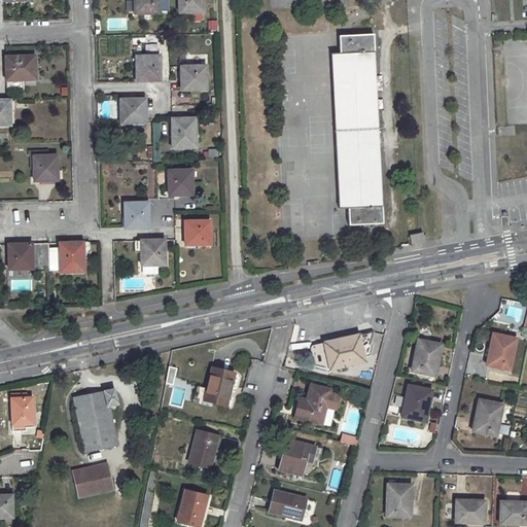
[(157,0),(134,0),(134,14),(159,13),(157,0)]
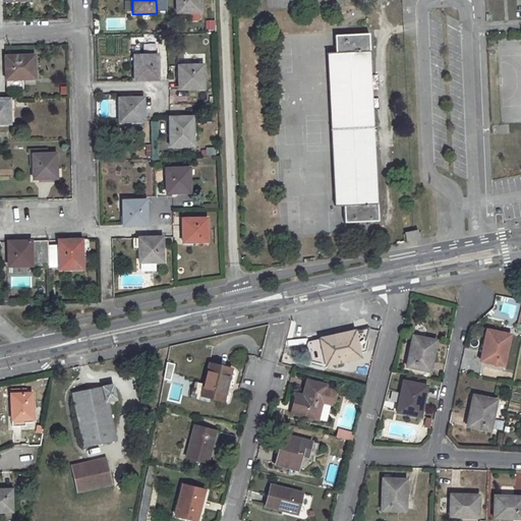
[(200,0),(177,0),(178,13),(200,12),(200,0)]
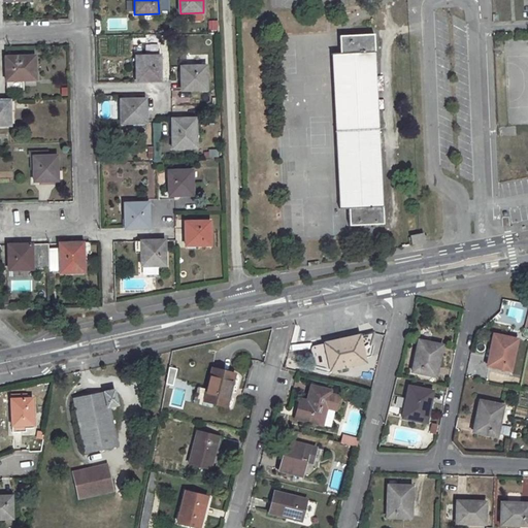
[(218,30),(218,21),(208,22),(209,31),(218,30)]
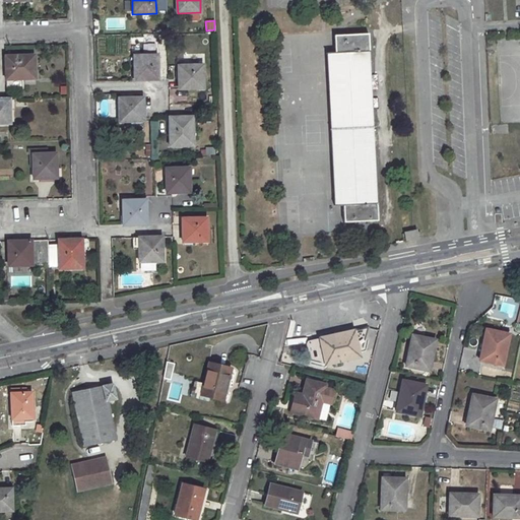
[(377,203),(368,52),(370,53),(369,34),(334,36),(335,53),(328,53),(328,58),(344,57),(347,120),(331,120),(335,206),(343,205),(344,222),(380,220),(379,203),(377,203)]
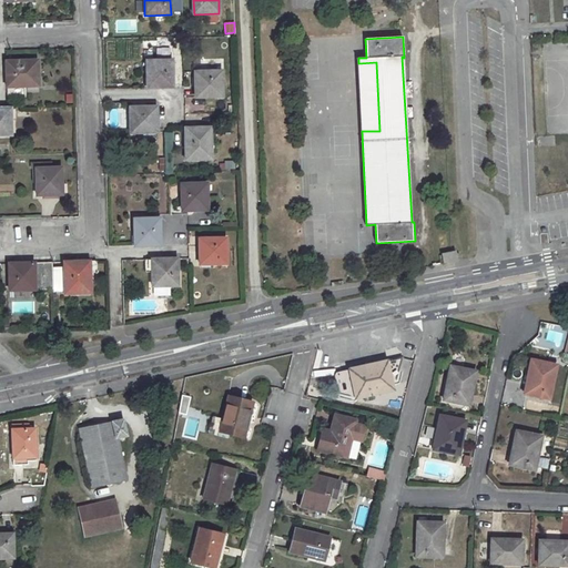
[(172,60),(146,61),(148,88),(173,87),(172,60)]
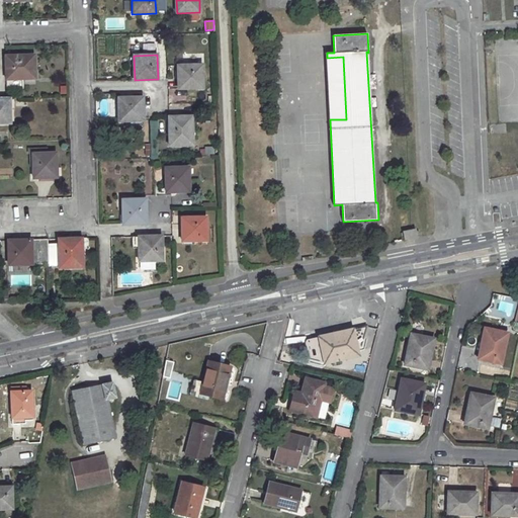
[(34,56),(5,56),(6,80),(21,79),(35,79),(34,56)]
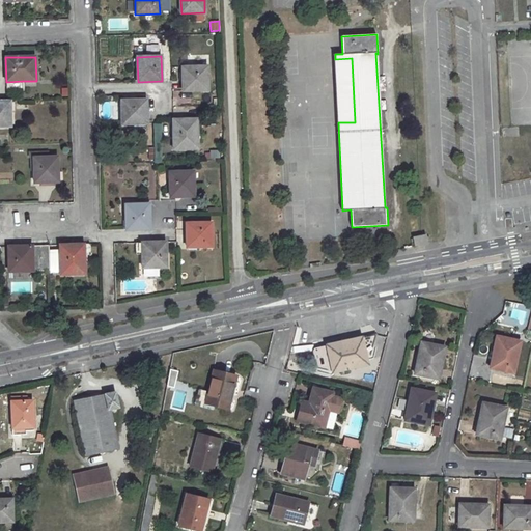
[(352,58),(335,59),(338,122),(355,122),(352,58)]
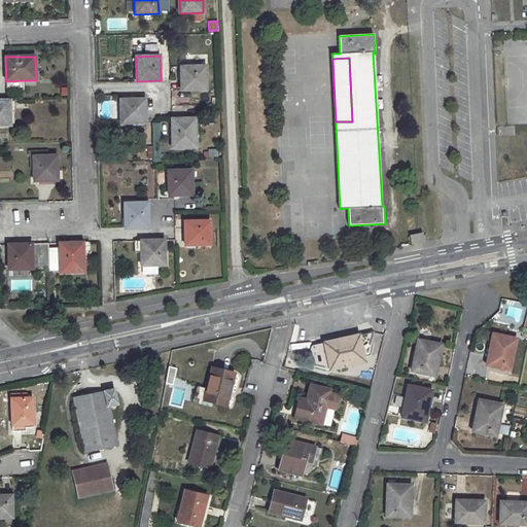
[(205,66),(180,67),(181,91),(207,90),(205,66)]
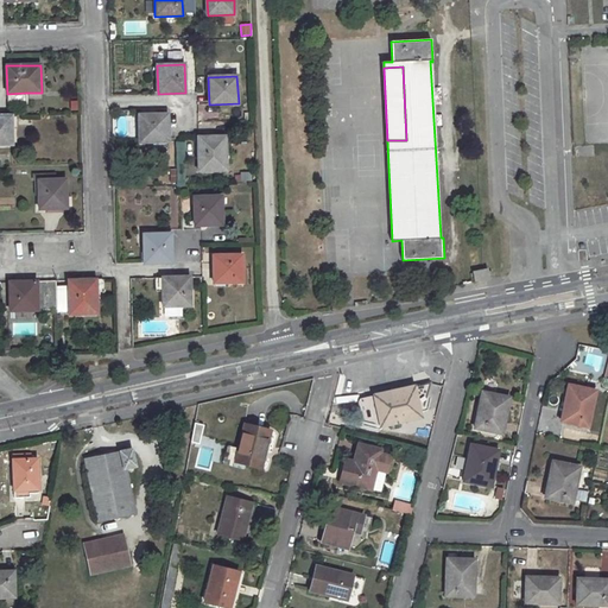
[(168,114),(139,115),(140,143),(169,141),(168,114)]
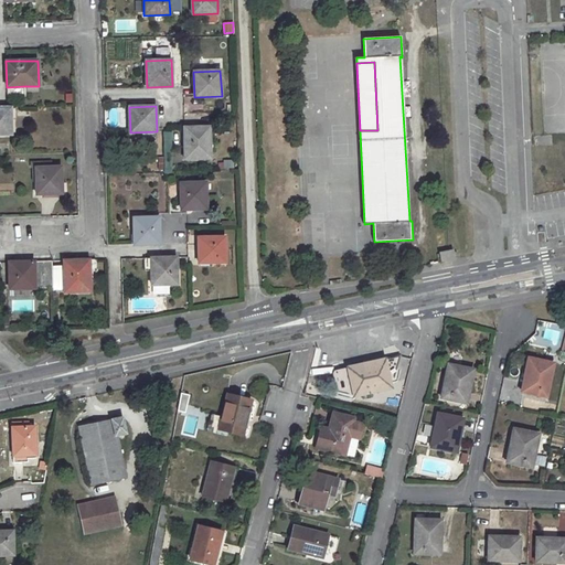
[(11,107),(0,107),(0,134),(11,135),(11,107)]
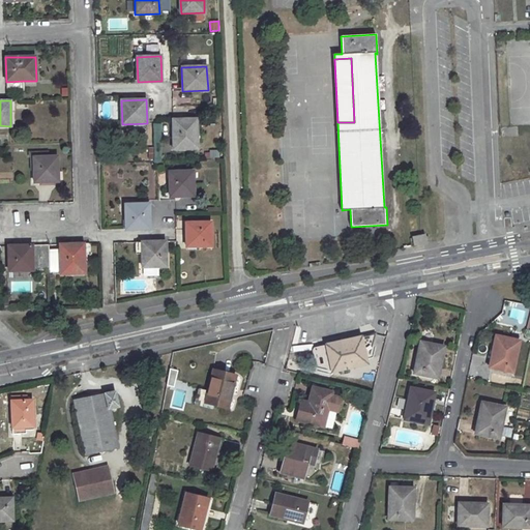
[(197,119),(173,120),(174,150),(198,149),(197,119)]
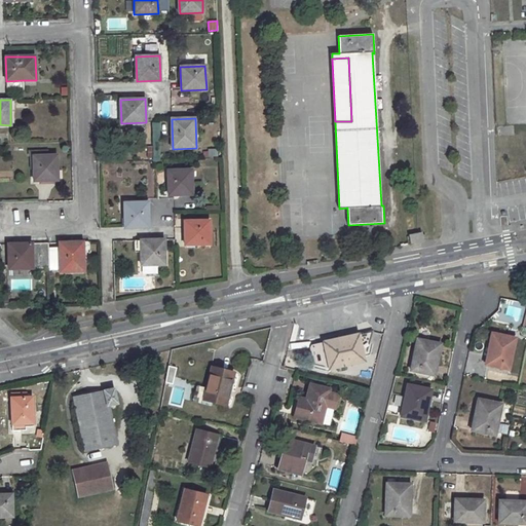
[(57,155),(33,156),(34,181),(58,181),(57,155)]
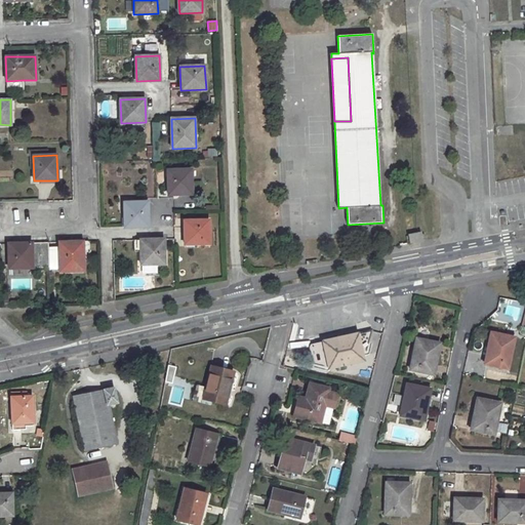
[(191,169),(167,170),(168,195),(192,194),(191,169)]
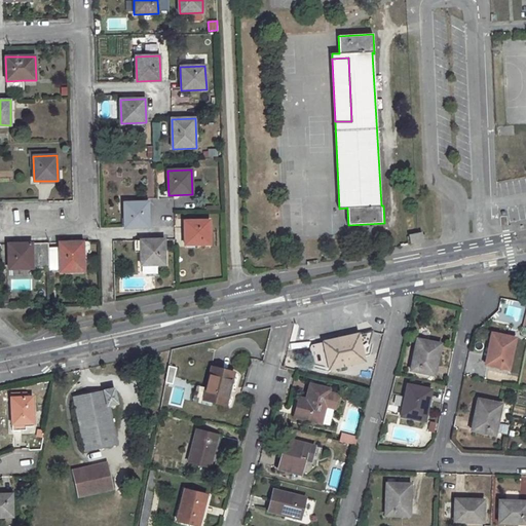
[(148,202),(124,202),(124,228),(148,227),(148,202)]
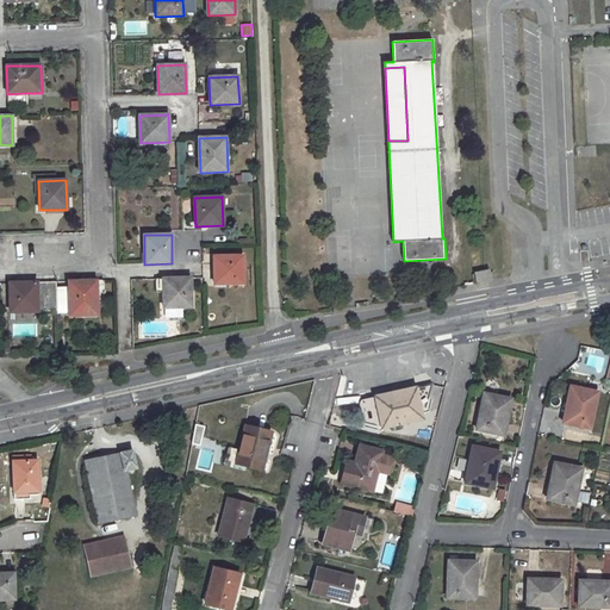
[(243,256),(213,256),(215,285),(243,284),(243,256)]
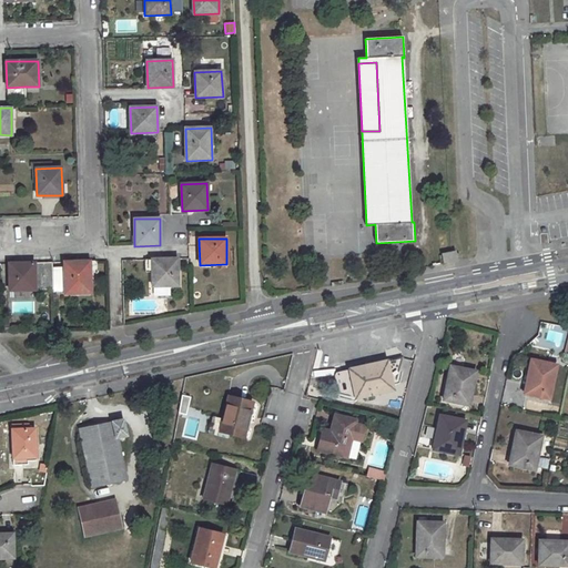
[(455,252),(442,254),(444,263),(460,259),(459,253),(456,254),(455,252)]
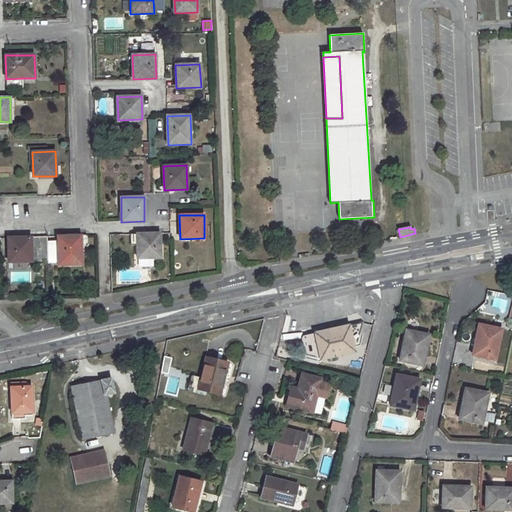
[(160,233),(137,234),(138,258),(161,257),(160,233)]
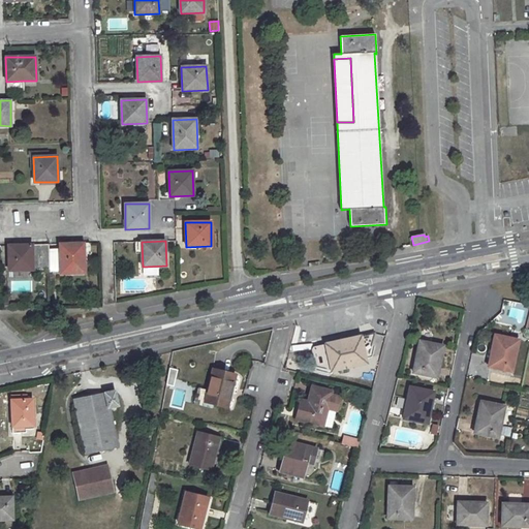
[(84,243),(60,244),(61,274),(85,273),(84,243)]
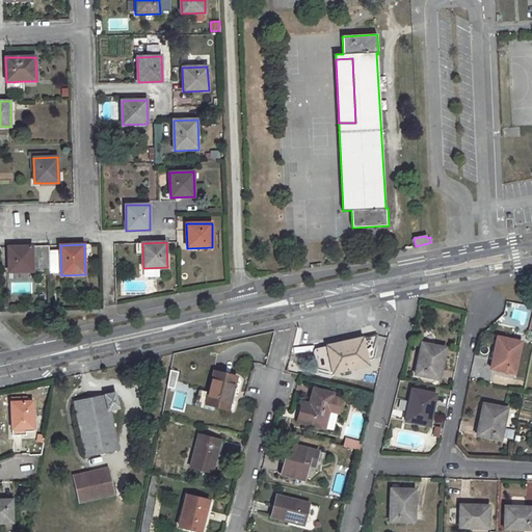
[(50,271),(49,245),(32,246),(7,247),(8,272),(50,271)]
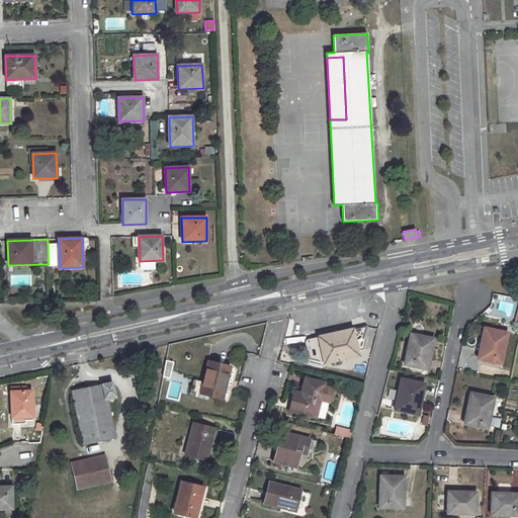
[(31,285),(30,272),(9,274),(10,286),(31,285)]
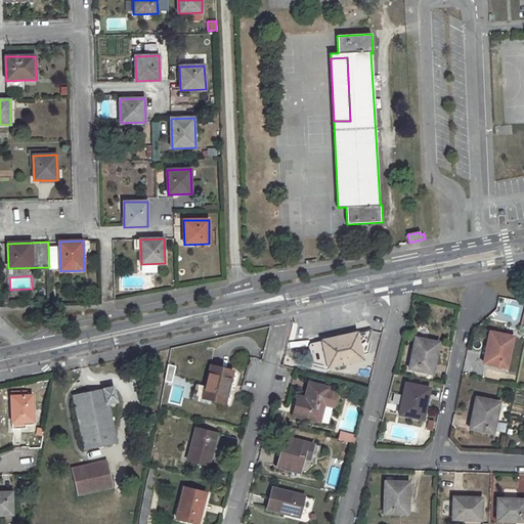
[(372,329),(309,343),(314,363),(330,367),(363,359),(361,351),(365,350),(372,329)]
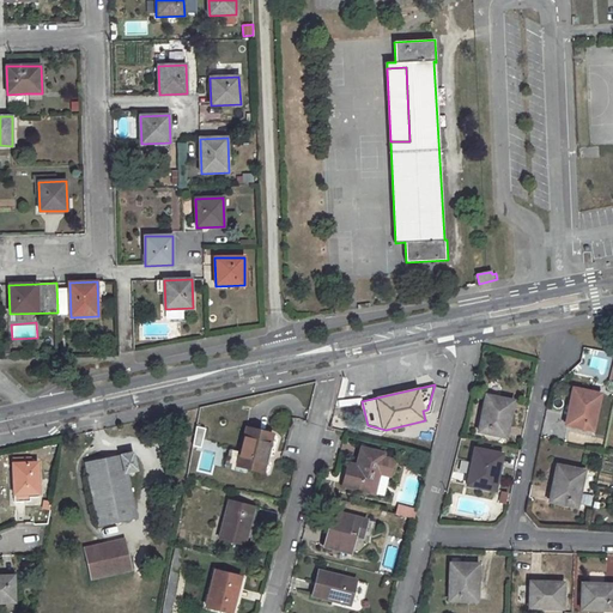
[(574,401),(569,424),(594,430),(601,394),(578,389),(576,395),(572,395),(571,401),(574,401)]
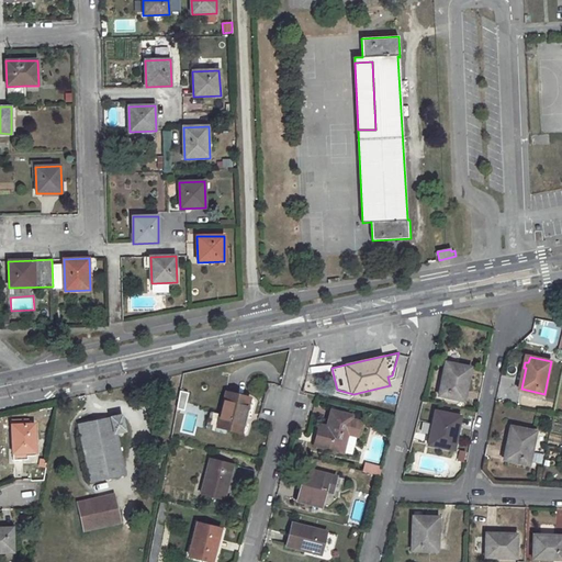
[(446,374),(440,395),(464,401),(471,368),(450,363),(449,369),(445,368),(444,374),(446,374)]
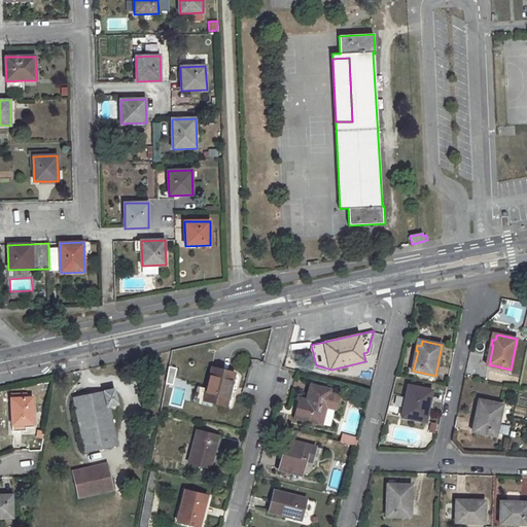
[(173,383),(176,369),(169,366),(166,382),(173,383)]
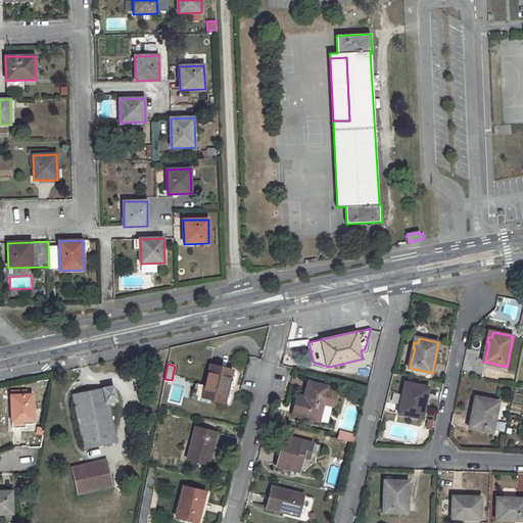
[(210,365),(202,397),(225,402),(233,371),(210,365)]
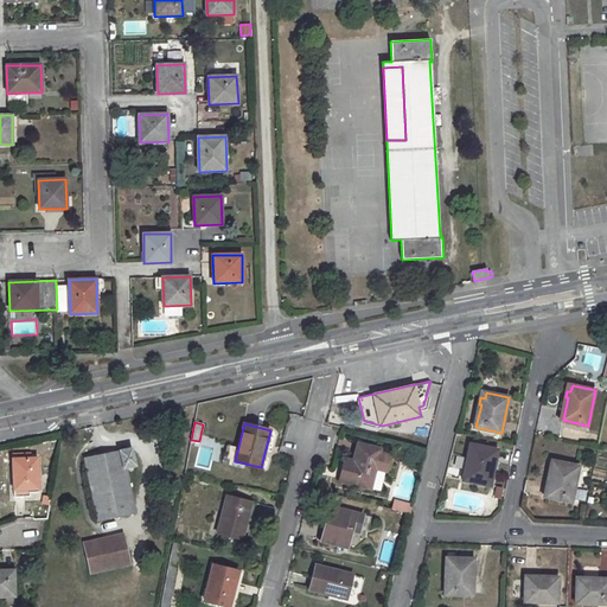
[(345,459),(339,481),(370,489),(381,448),(358,442),(355,461),(345,459)]
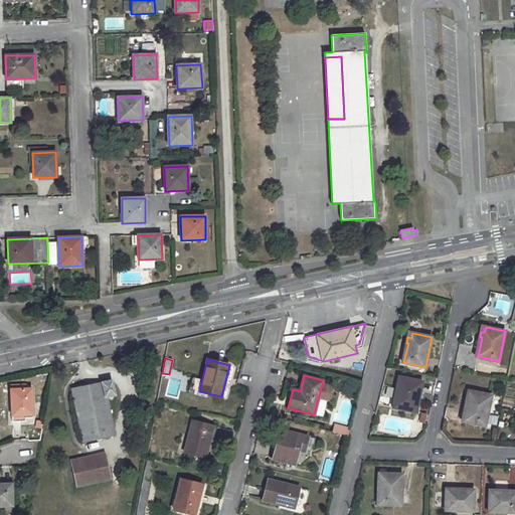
[(399,387),(395,407),(415,412),(421,382),(403,378),(401,383),(398,382),(397,386),(399,387)]
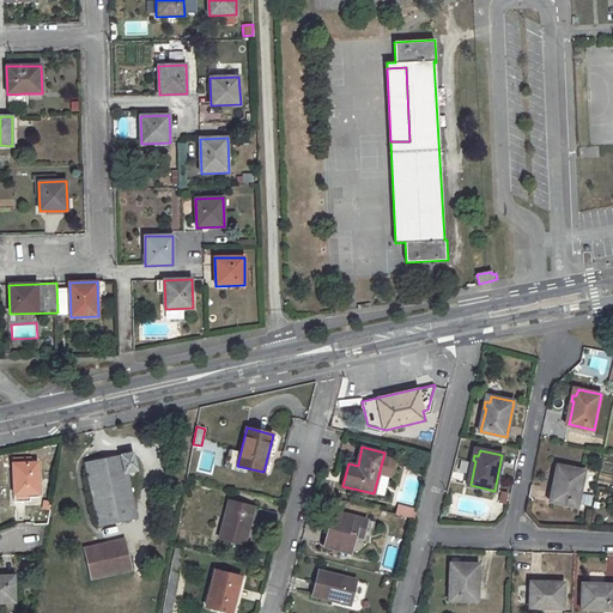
[(137,516),(126,471),(135,469),(132,453),(85,463),(99,525),(137,516)]
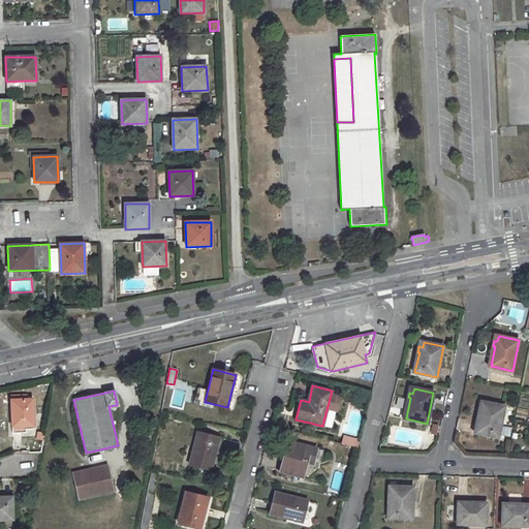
[(182,403),(183,392),(174,391),(174,403),(182,403)]
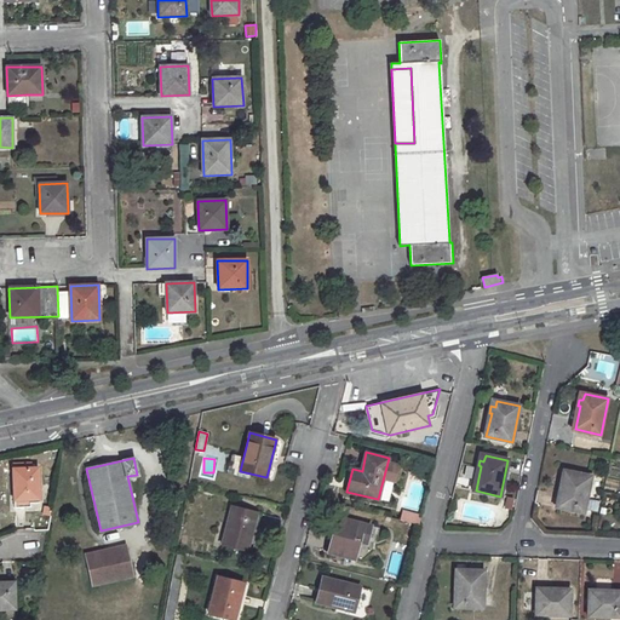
[(15,480),(12,480),(13,500),(30,499),(40,499),(38,468),(13,469),(15,480)]
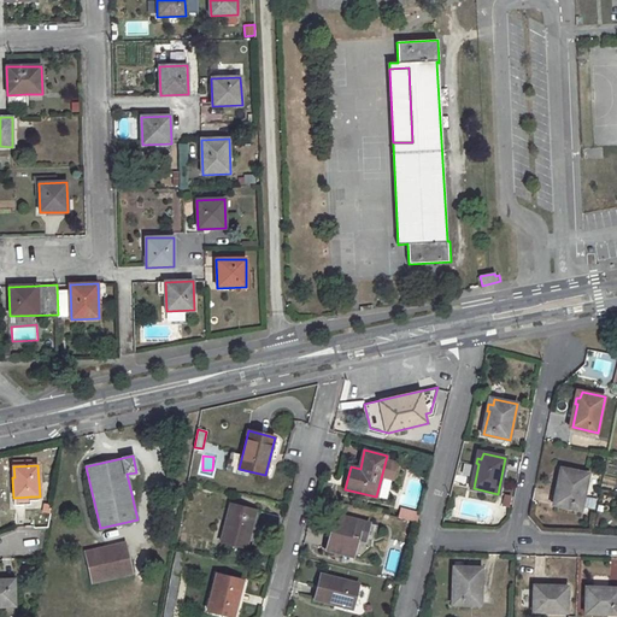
[(560,481),(556,505),(581,510),(588,474),(565,469),(564,476),(559,475),(558,481),(560,481)]
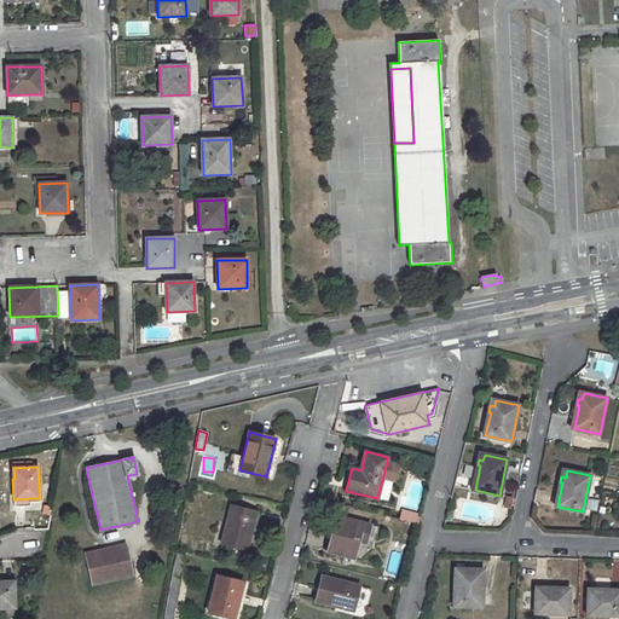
[(591,499),(589,510),(597,512),(600,501),(591,499)]
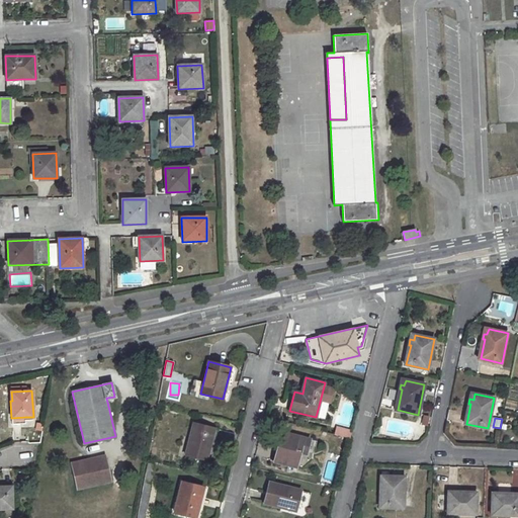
[(193,423),(185,455),(204,459),(208,443),(210,443),(214,428),(193,423)]
